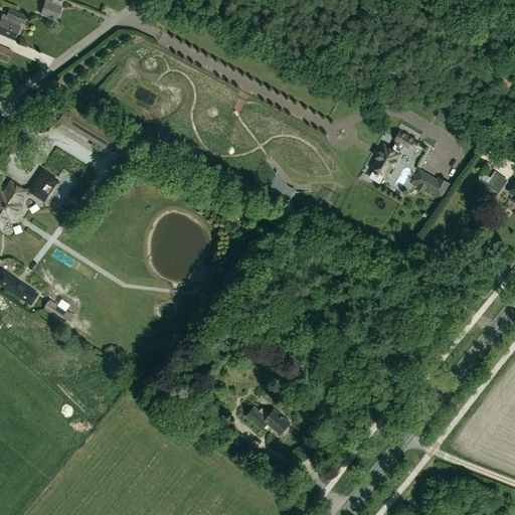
[(52,3),(52,0),(44,0),(40,14),(57,20),(61,6),(52,3)]
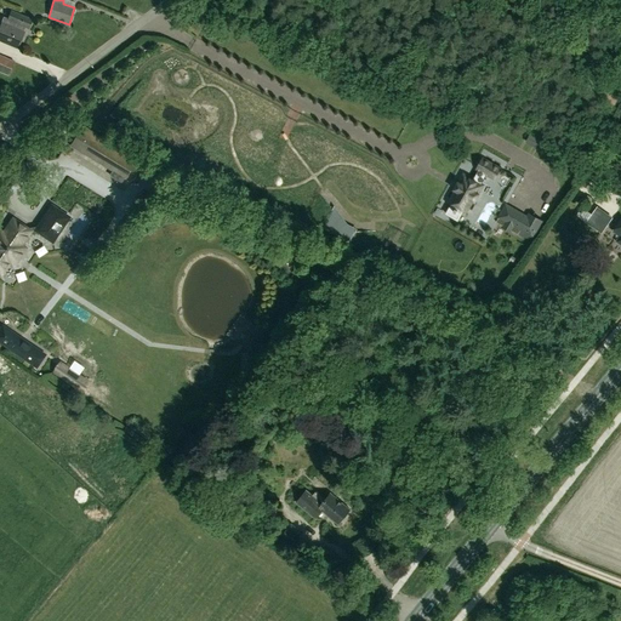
[(23,32),(24,28),(28,29),(32,20),(11,11),(7,18),(4,17),(1,22),(0,22),(0,41),(17,49),(24,32),(23,32)]
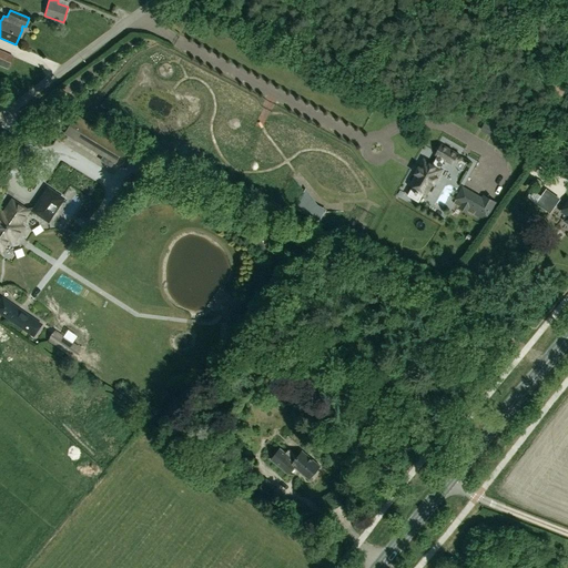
[(0,50),(0,66),(8,70),(13,57),(0,50)]
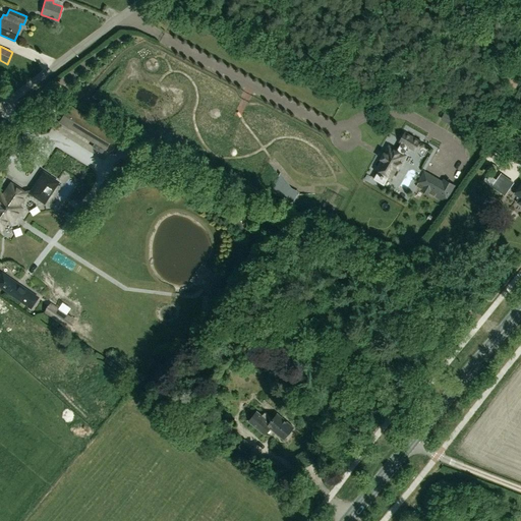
[(104,150),(105,150),(115,133),(69,105),(59,121),(95,143),(93,147),(101,153),(104,150)]
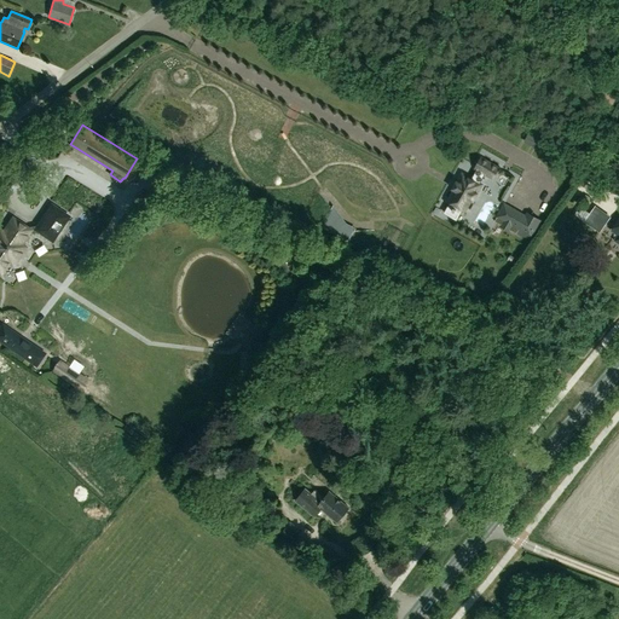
[(541,138),(530,132),(526,140),(537,146),(541,138)]
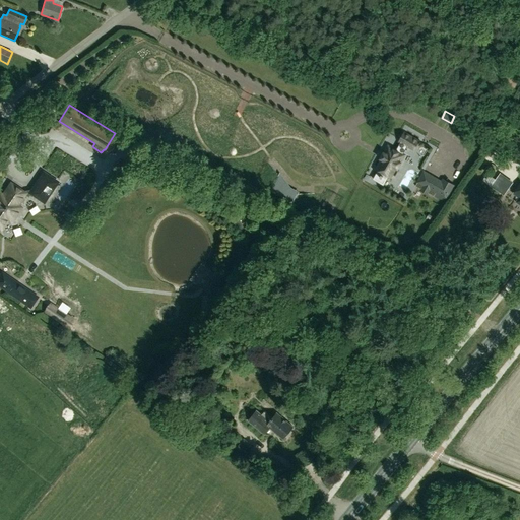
[(377,169),(379,170),(377,175),(381,177),(383,179),(383,178),(387,180),(389,176),(391,177),(396,168),(398,169),(401,163),(400,163),(404,155),(403,154),(408,146),(414,149),(419,141),(404,133),(400,141),(401,142),(396,150),(389,146),(385,153),(384,152),(381,158),(382,159),(377,169)]
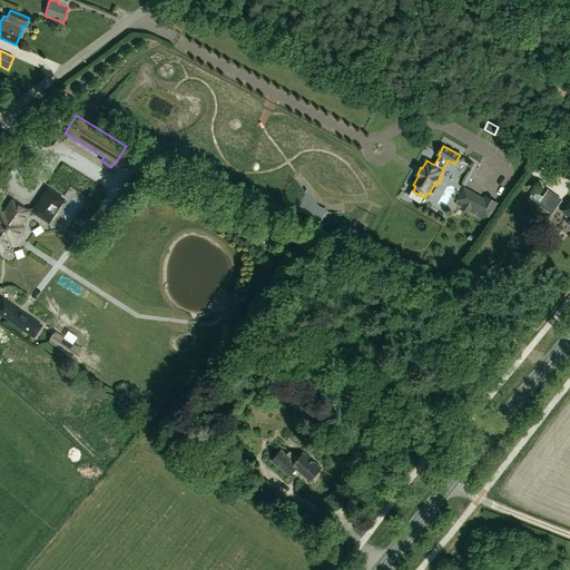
[(569,189),(562,184),(549,200),(559,207),(569,192),(569,189)]
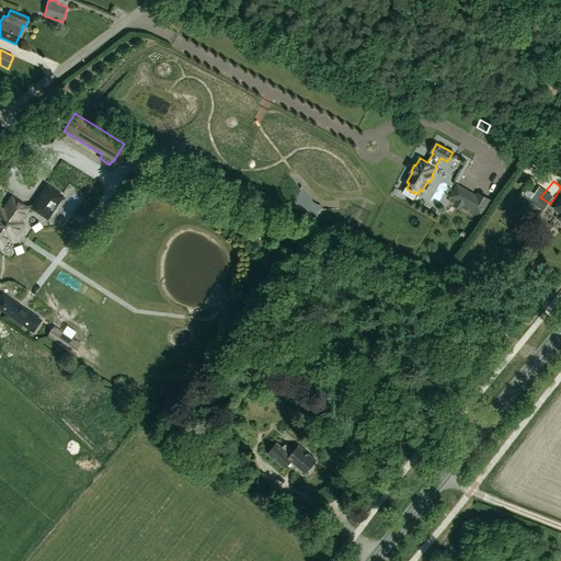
[(476,194),(456,183),(447,199),(454,204),(453,206),(461,210),(462,208),(480,219),(491,199),(477,192),(476,194)]
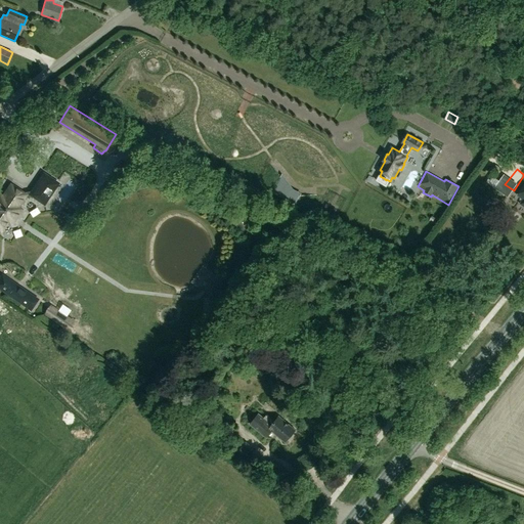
[(10,184),(0,199),(0,230),(0,226),(5,220),(10,224),(20,209),(16,207),(23,199),(34,197),(43,203),(56,183),(44,175),(33,190),(22,192),(10,184)]
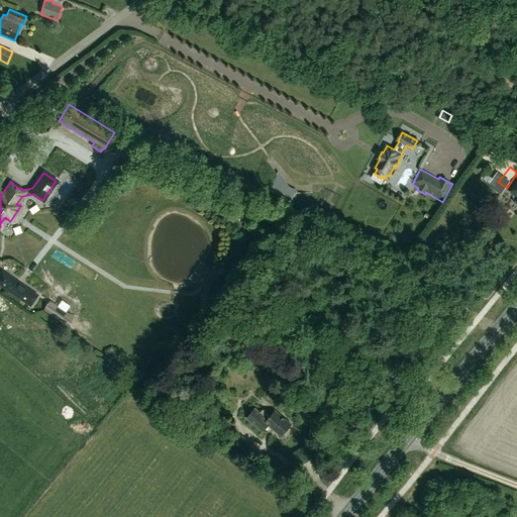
[(0,284),(28,304),(34,296),(8,277),(7,275),(4,273),(2,273),(1,273),(0,274),(0,284)]
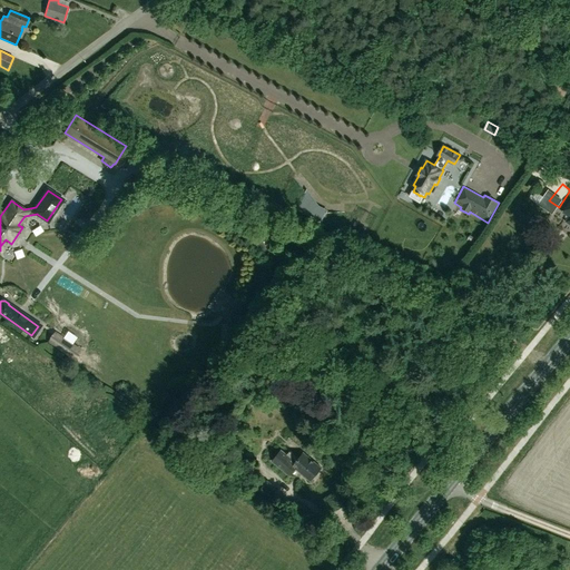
[(79,349),(71,343),(62,337),(55,332),(48,342),(72,359),(79,349)]
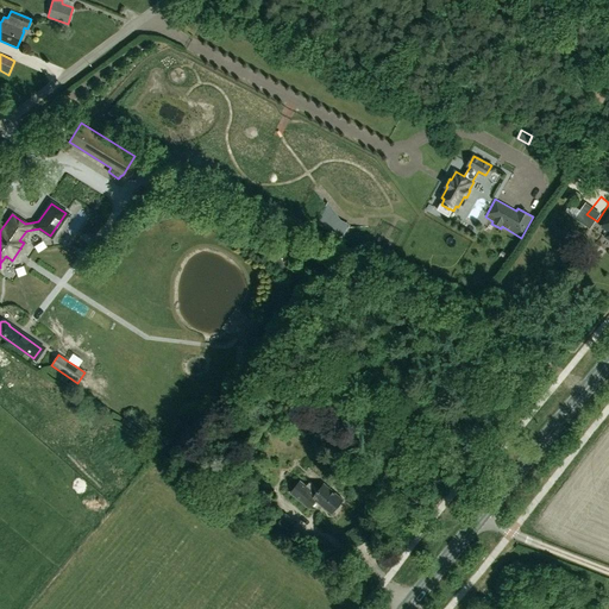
[(309,482),(307,487),(300,481),(292,493),(309,507),(315,500),(332,513),(343,500),(324,484),(319,489),(309,482)]
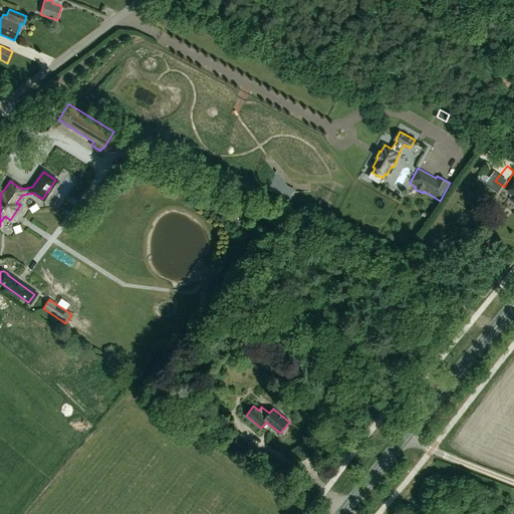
[(249,439),(241,434),(235,440),(243,446),(249,439)]
